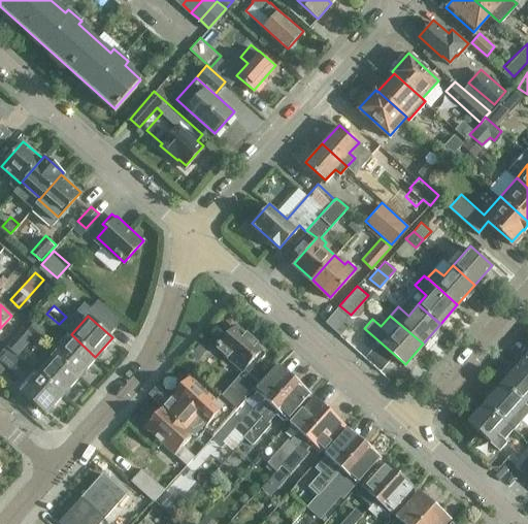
[(42,344),(50,335),(37,324),(30,332),(42,344)]
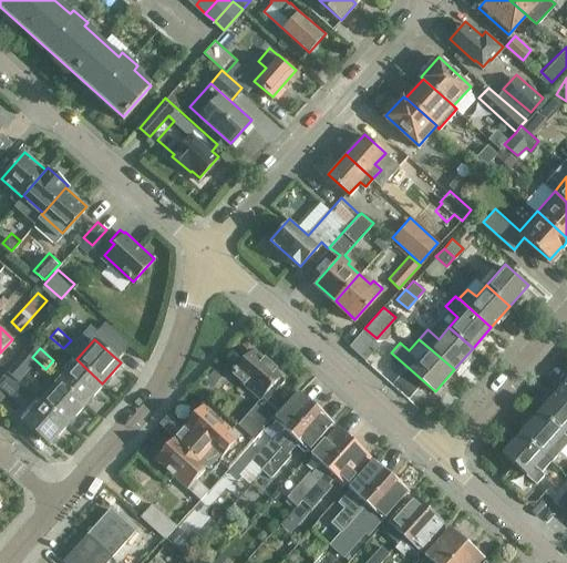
[(233,371),(261,397),(247,412),(264,427),(265,427),(264,426),(288,399),(276,388),(285,379),(281,376),(282,375),(254,349),(233,371)]
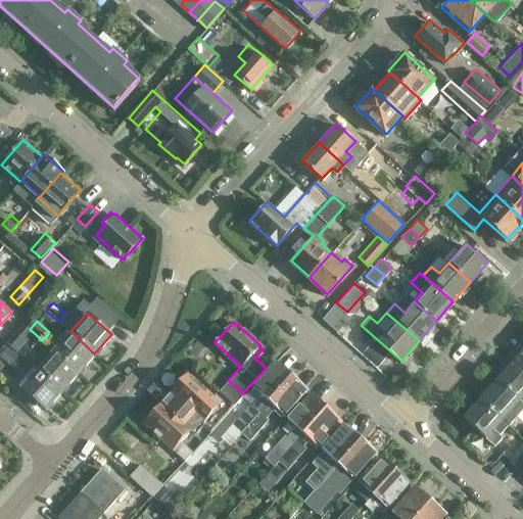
[(94,354),(70,331),(66,328),(50,346),(54,349),(78,372),(94,354)]
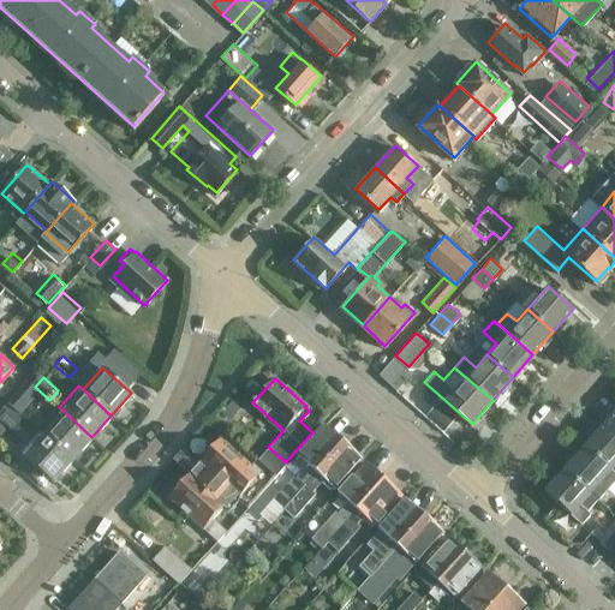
[(24,399),(16,408),(30,420),(39,412),(24,399)]
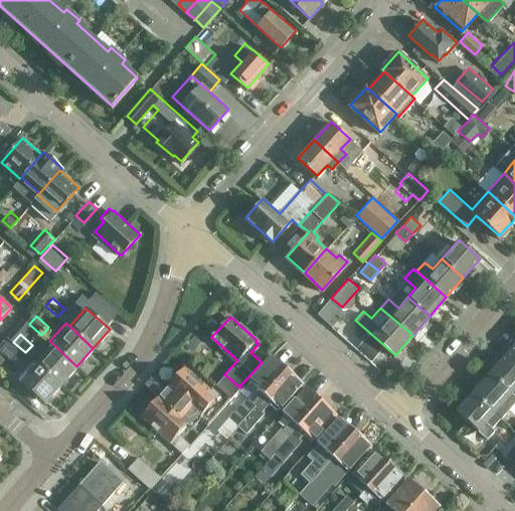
[(4,339),(0,344),(0,348),(4,352),(13,360),(19,353),(4,339)]
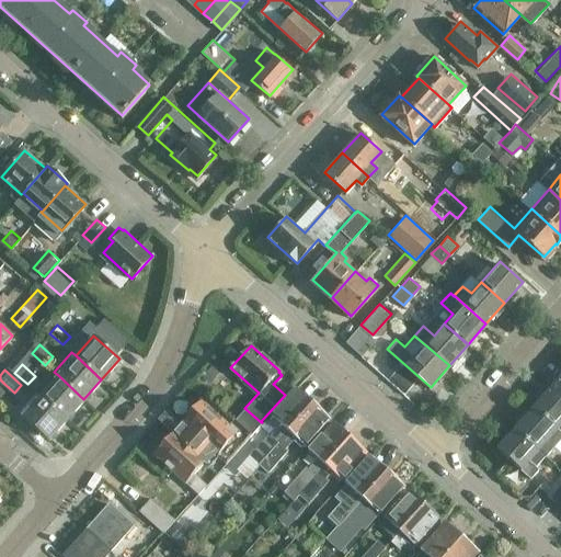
[(83,399),(58,375),(41,395),(66,419),(83,399)]
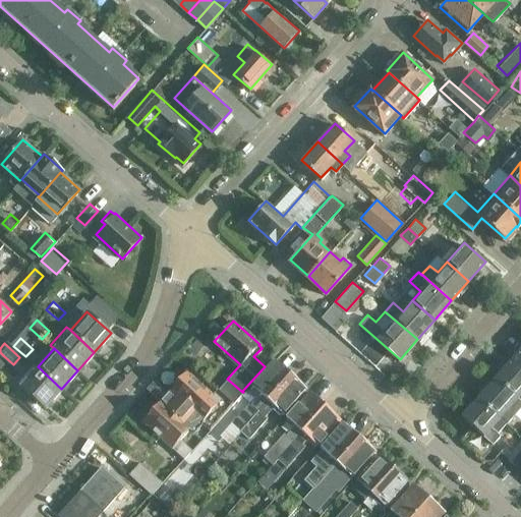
[(520,393),(520,364),(514,358),(497,378),(518,397),(520,393)]
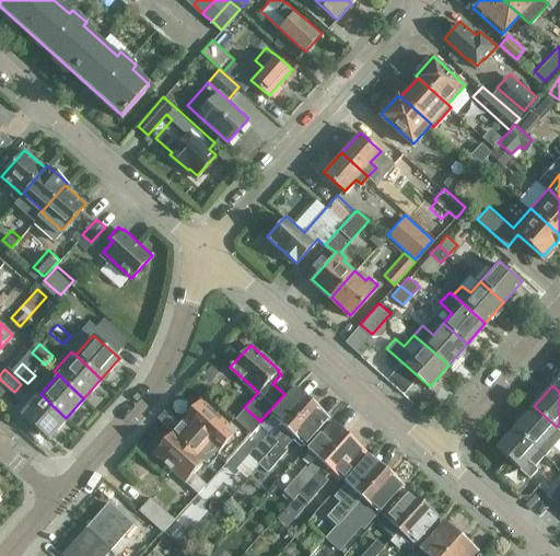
[(272,417),(279,423),(270,432),(268,431),(248,453),(258,462),(313,402),(295,386),(271,413),(273,415),(272,417)]
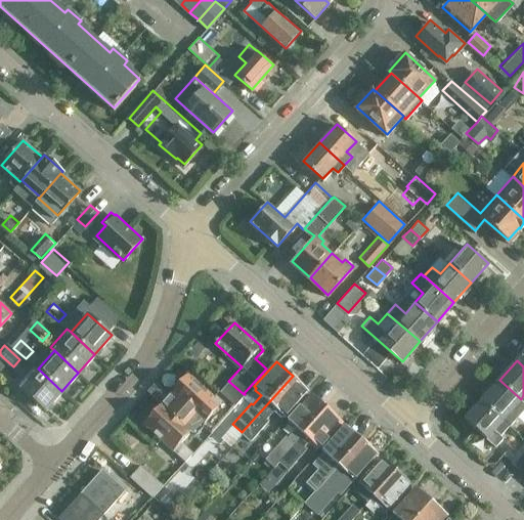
[(61,391),(38,369),(20,388),(45,409),(61,391)]
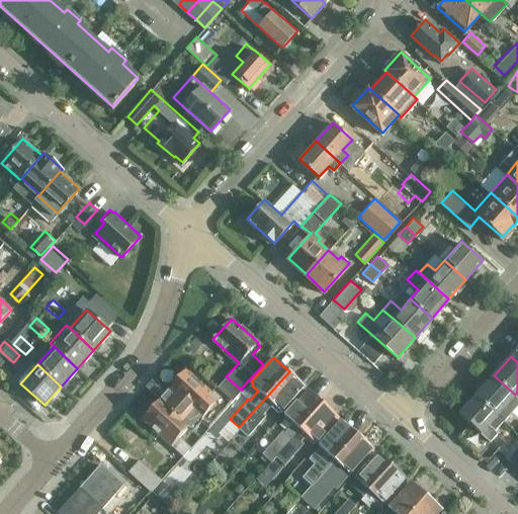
[(170,391),(166,395),(197,423),(198,421),(207,429),(241,390),(226,376),(211,393),(185,369),(168,389),(170,391)]
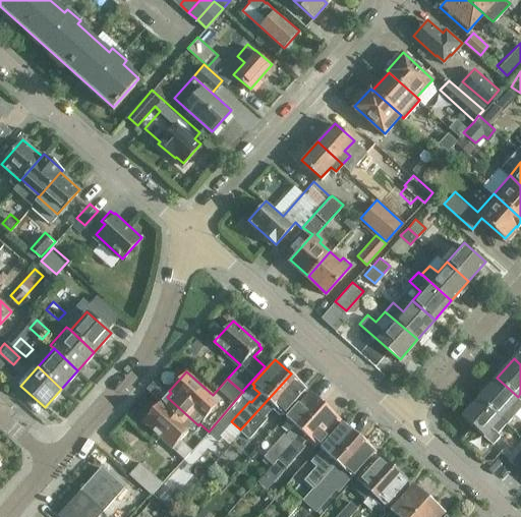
[(291,374),(240,429),(249,438),(269,416),(267,414),(274,406),(281,413),(283,410),(285,412),(306,388),(291,374)]
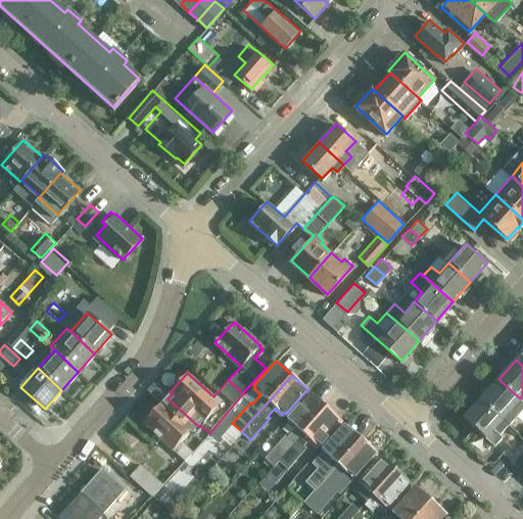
[(520,398),(498,379),(481,398),(510,424),(518,415),(511,409),(520,398)]
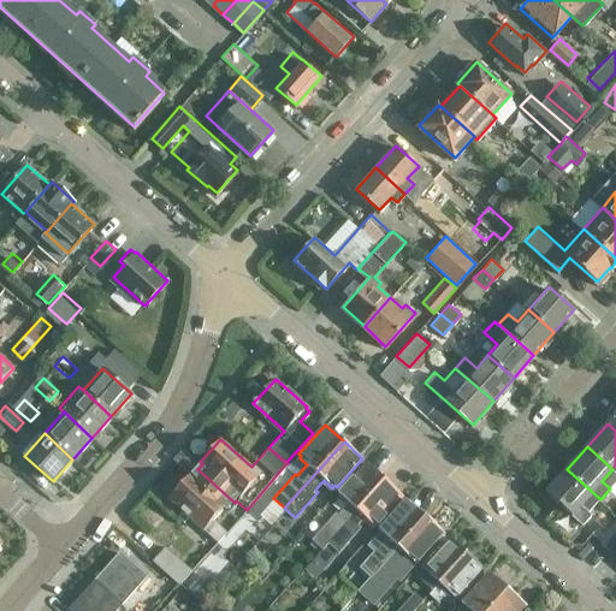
[(339,491),(350,500),(339,511),(337,510),(312,538),(323,547),(384,479),(366,462),(339,491)]
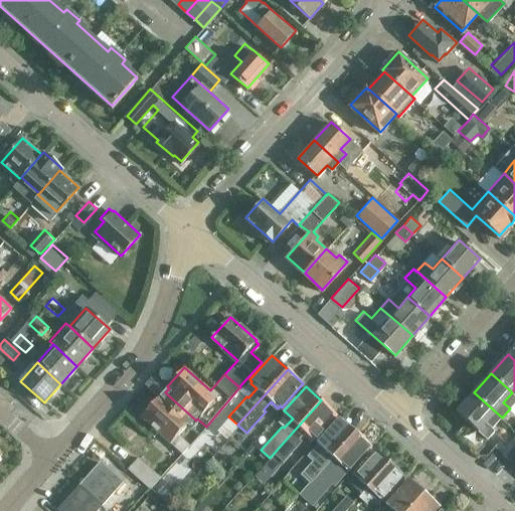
[(196,420),(165,392),(161,397),(159,395),(142,414),(183,452),(191,444),(179,433),(188,422),(191,426),(196,420)]
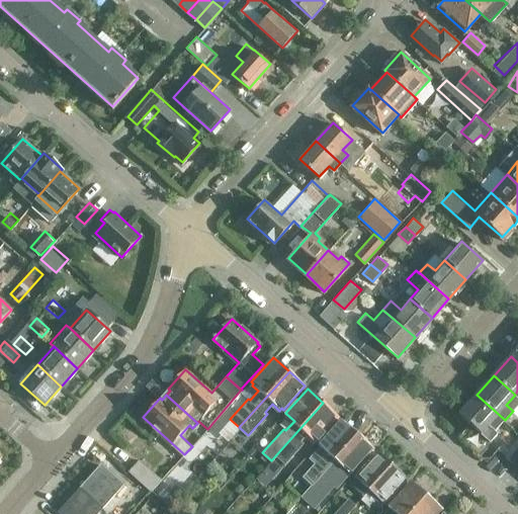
[(499,433),(496,430),(505,420),(477,395),(459,414),(491,441),(499,433)]
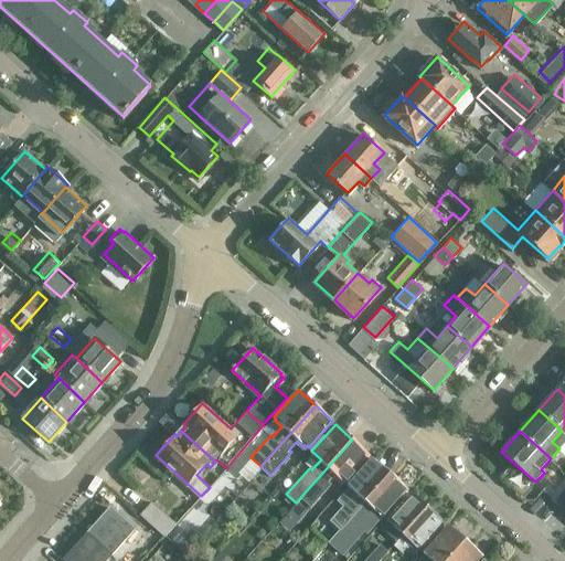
[(352,440),(296,503),(302,496),(311,504),(327,486),(324,485),(333,475),(341,482),(343,479),(345,482),(370,455),(352,440)]
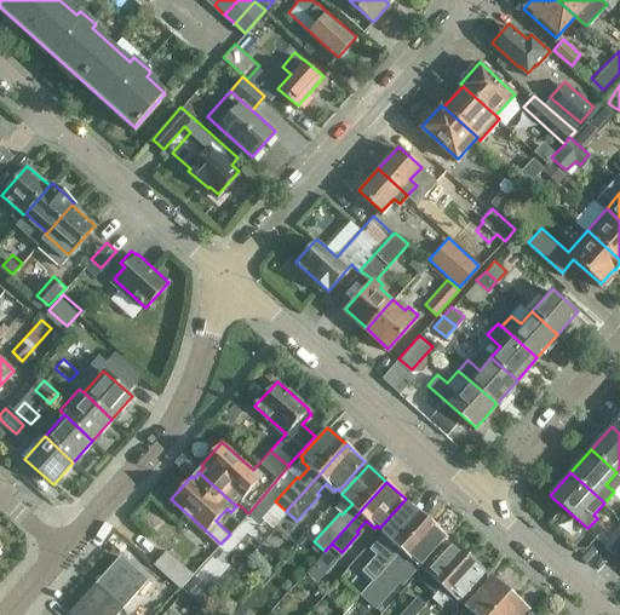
[(374,580),(429,519),(409,503),(369,546),(377,552),(361,568),(374,580)]
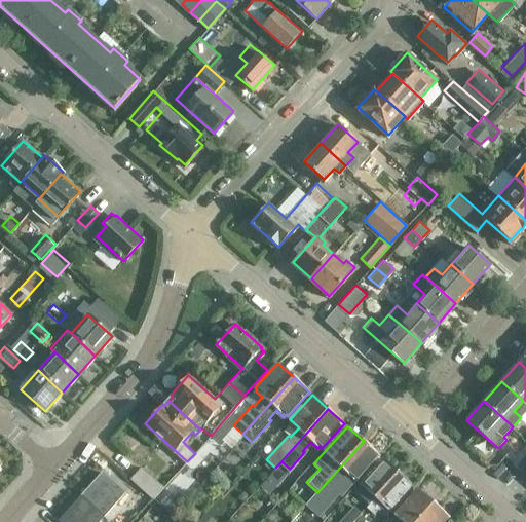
[(364,441),(317,492),(333,507),(379,455),(364,441)]
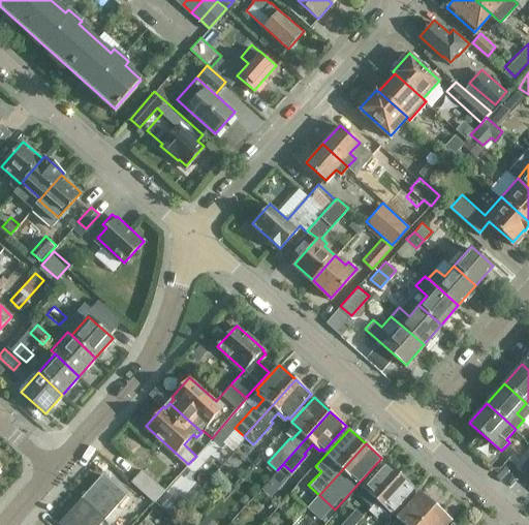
[(524,471),(528,466),(528,445),(514,463),(524,471)]
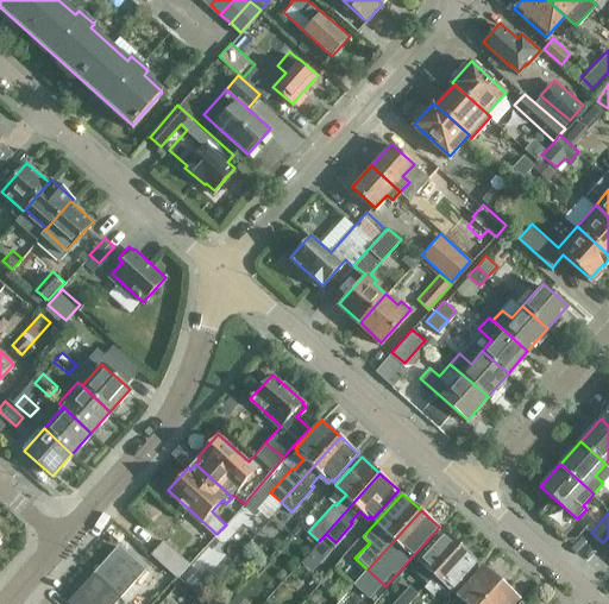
[(416,558),(418,559),(412,566),(428,582),(435,574),(462,546),(443,528),(416,558)]
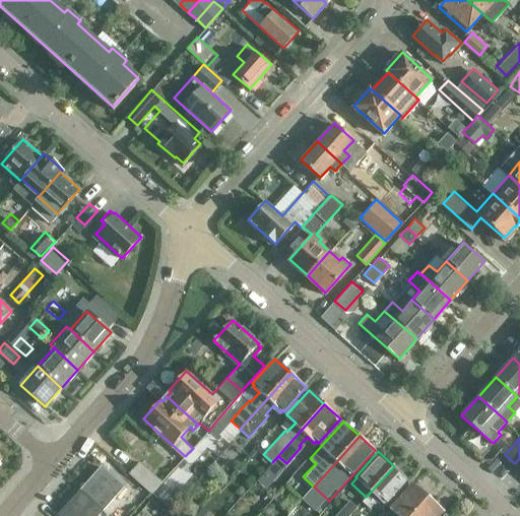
[(129,471),(150,492),(152,493),(163,479),(140,459),(129,471)]
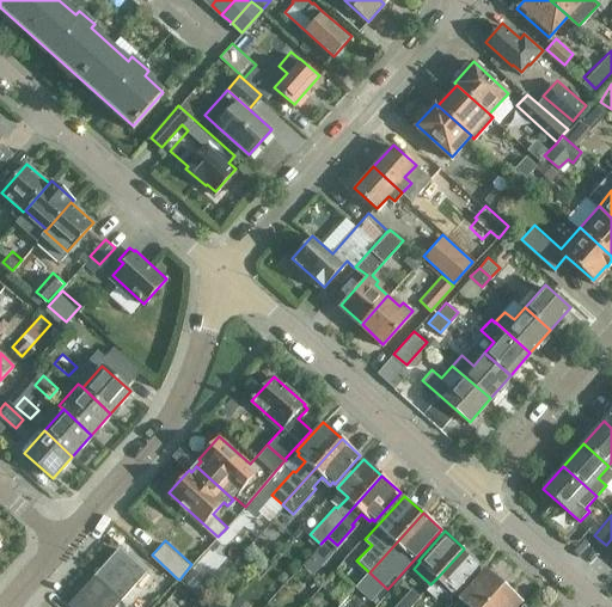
[(121,546),(95,575),(121,599),(147,570),(121,546)]
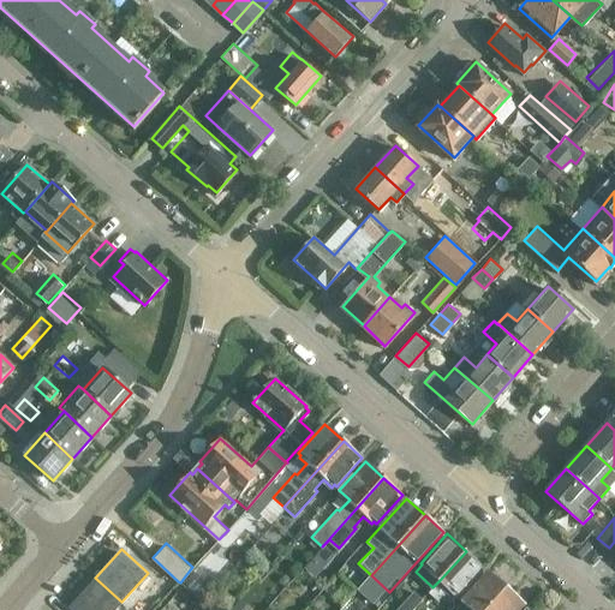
[(466,551),(440,580),(458,597),(484,568),(466,551)]
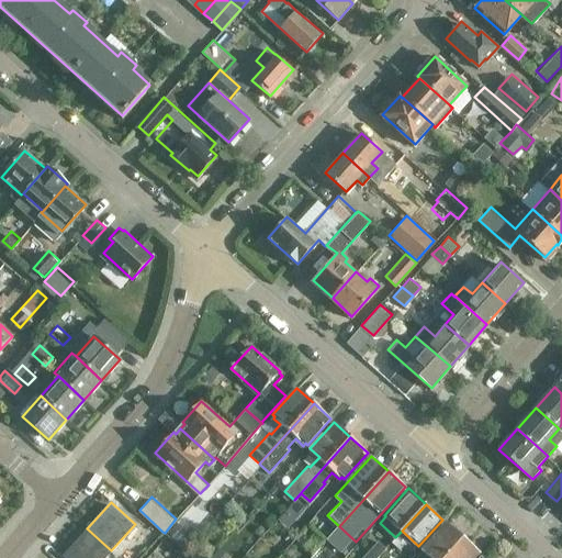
[(422,548),(431,557),(430,557),(444,557),(462,537),(446,522),(422,548)]
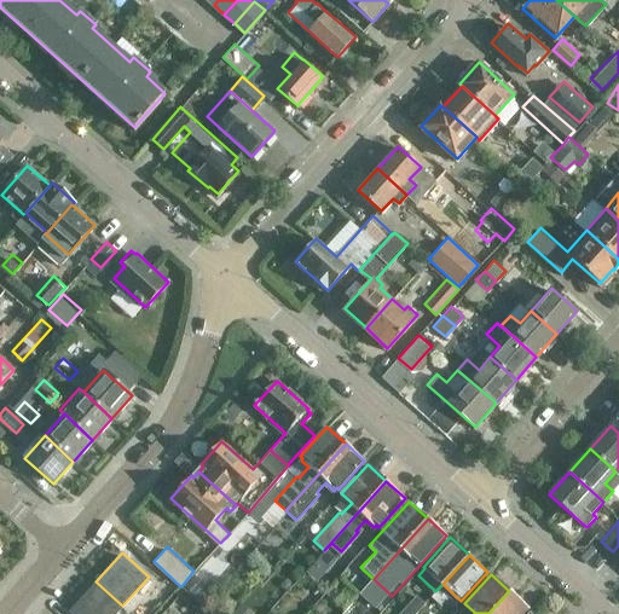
[(114,613),(122,606),(96,581),(70,610),(73,613),(114,613)]
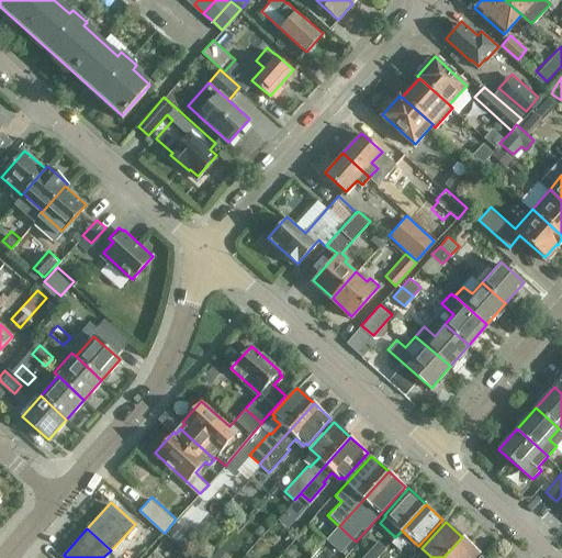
[(149,547),(154,542),(142,531),(137,536),(149,547)]
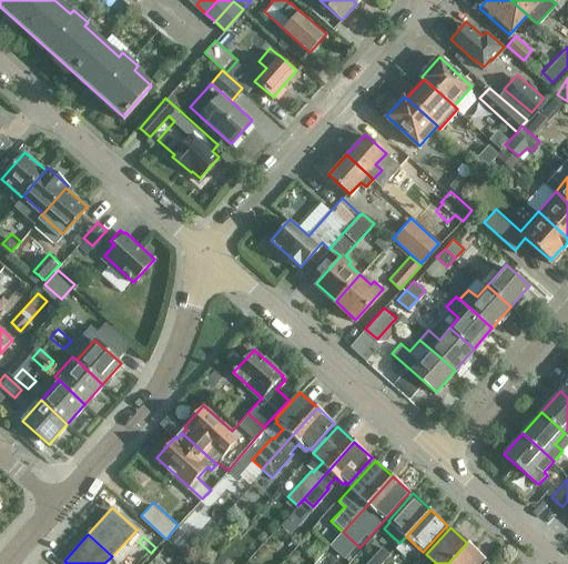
[(467,543),(448,563),(479,563),(485,559),(467,543)]
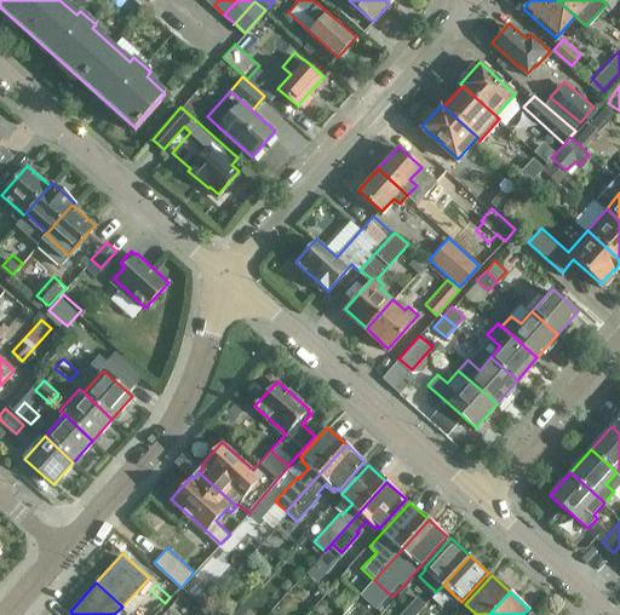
[(415,614),(420,610),(425,614),(432,614),(441,607),(431,598),(428,602),(418,593),(399,614),(415,614)]
